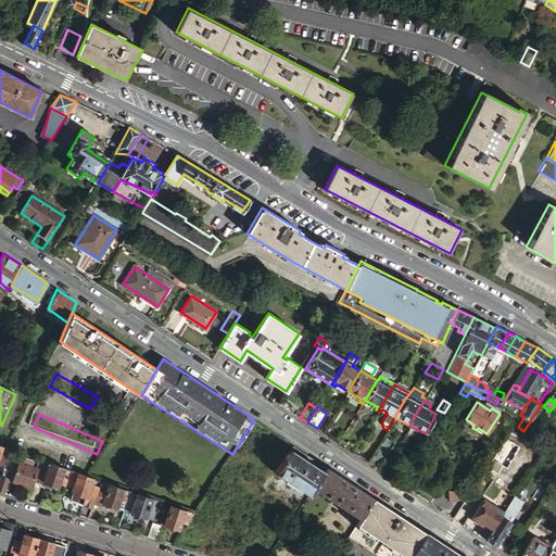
[(395,441),(384,434),(367,462),(378,469),(395,441)]
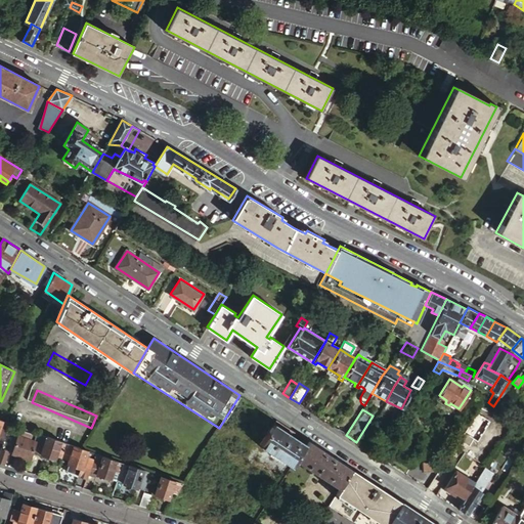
[(0,441),(4,443),(12,425),(0,420),(0,441)]
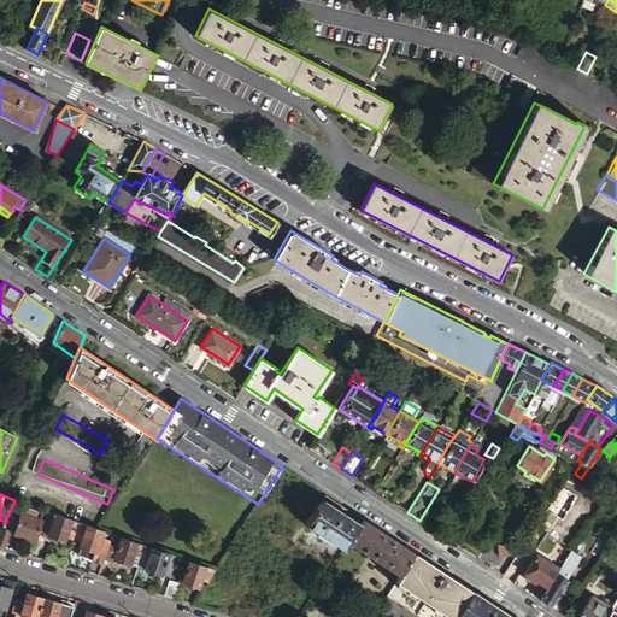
[(348,542),(364,519),(325,494),(306,523),(345,550),(348,542)]
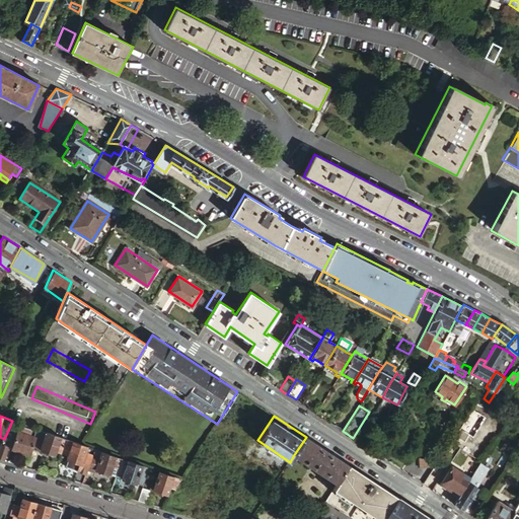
[(33,448),(40,433),(20,426),(12,449),(30,456),(33,448)]
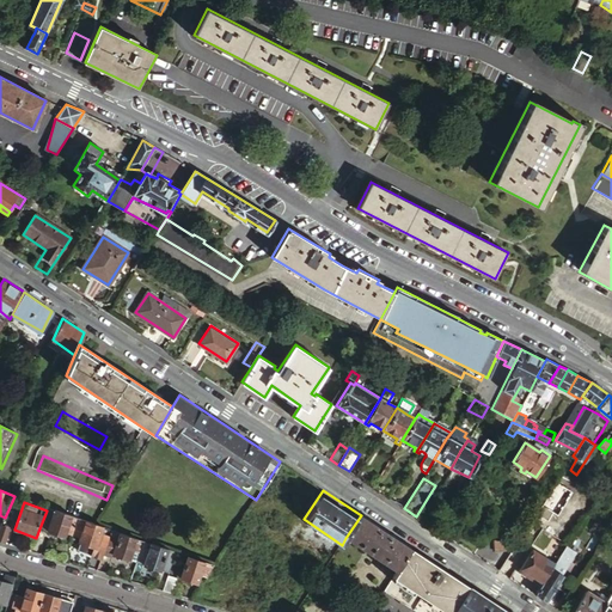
[(444,512),(436,507),(428,520),(434,525),(444,512)]
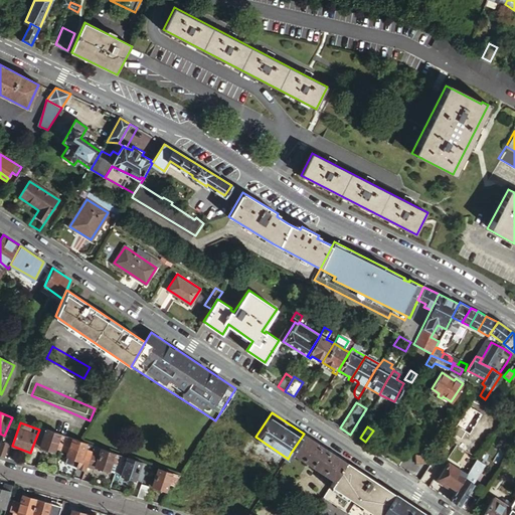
[(67,437),(40,427),(39,430),(33,445),(56,451),(57,448),(62,450),(67,437)]
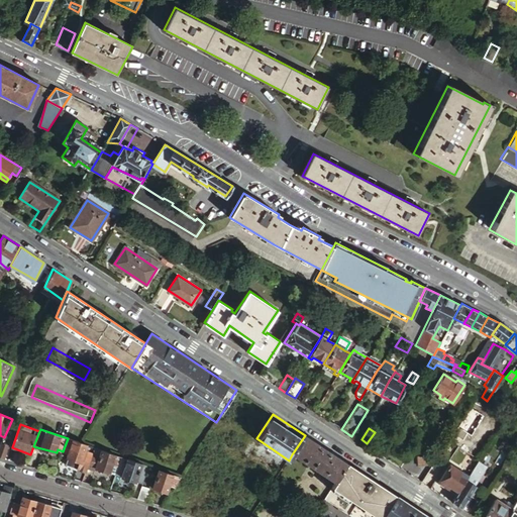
[(335,483),(347,463),(305,435),(292,454),(335,483)]
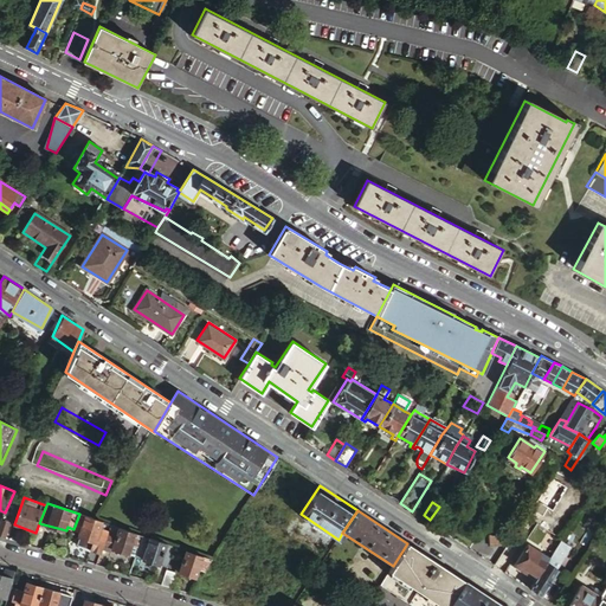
[(113,526),(79,514),(73,529),(81,532),(79,535),(95,541),(91,548),(102,553),(103,548),(113,526)]
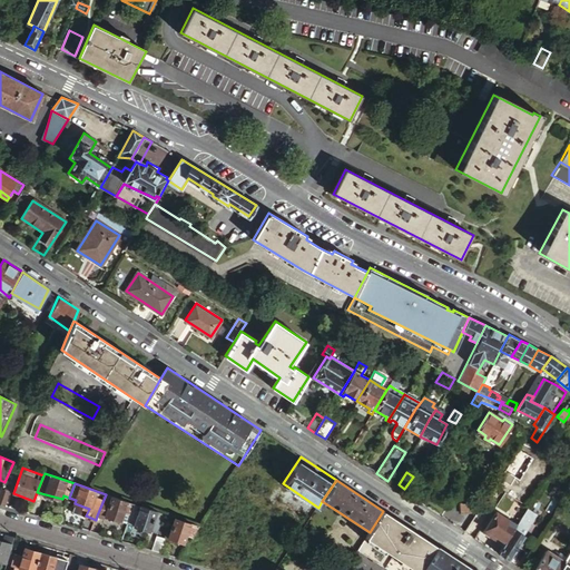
[(135,504),(106,494),(97,516),(106,519),(107,514),(129,522),(135,504)]
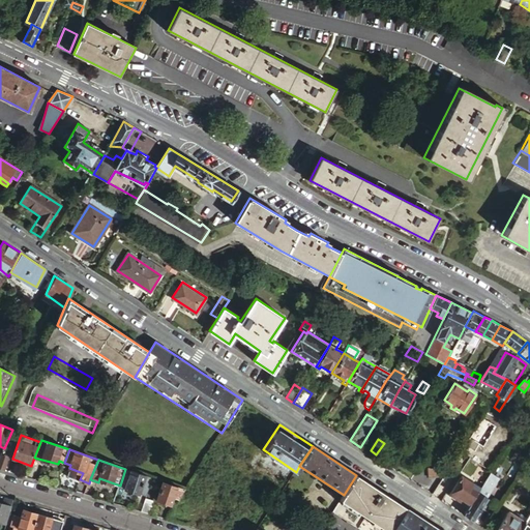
[(431,477),(440,477),(440,468),(437,469),(431,477)]
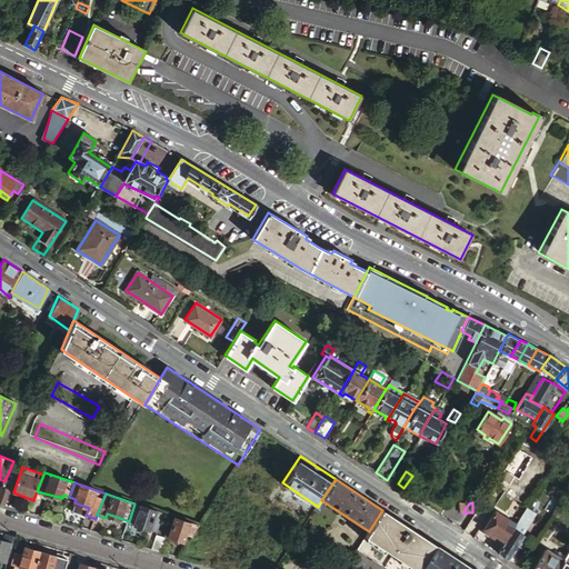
[(135,503),(129,521),(159,532),(165,519),(156,516),(157,511),(135,503)]
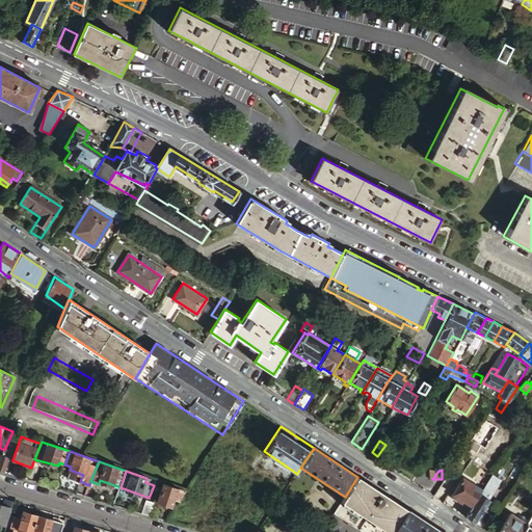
[(464,516),(474,523),(490,497),(489,496),(500,480),(491,474),(481,489),(471,506),(464,516)]
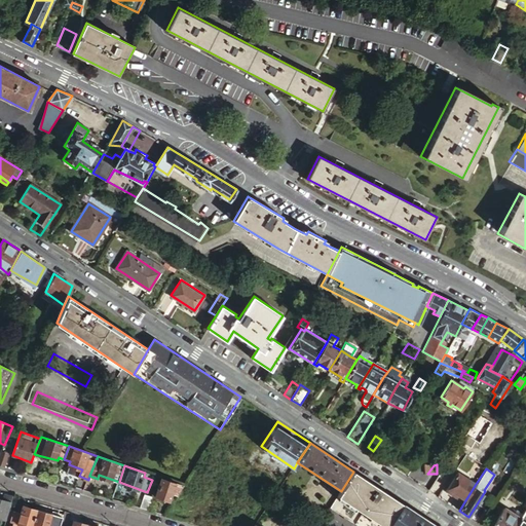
[(428,490),(436,495),(448,476),(441,471),(428,490)]
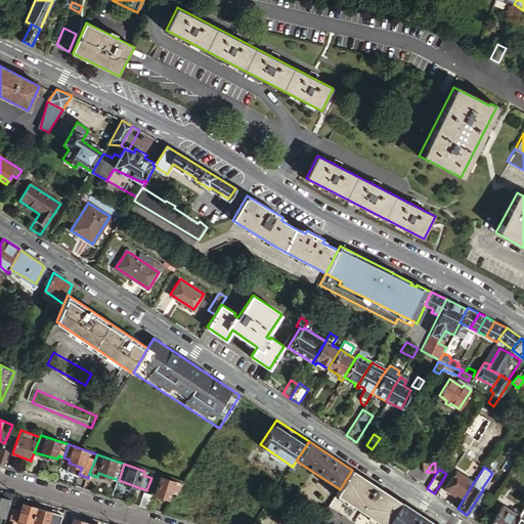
[(380,523),(387,523),(401,503),(352,470),(340,489),(336,494),(378,522),(380,523)]
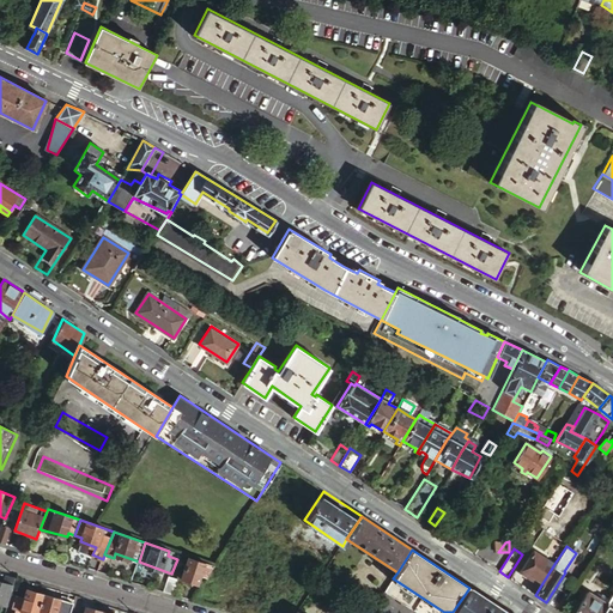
[(542,583),(554,564),(533,551),(519,572),(532,581),(534,577),(542,583)]
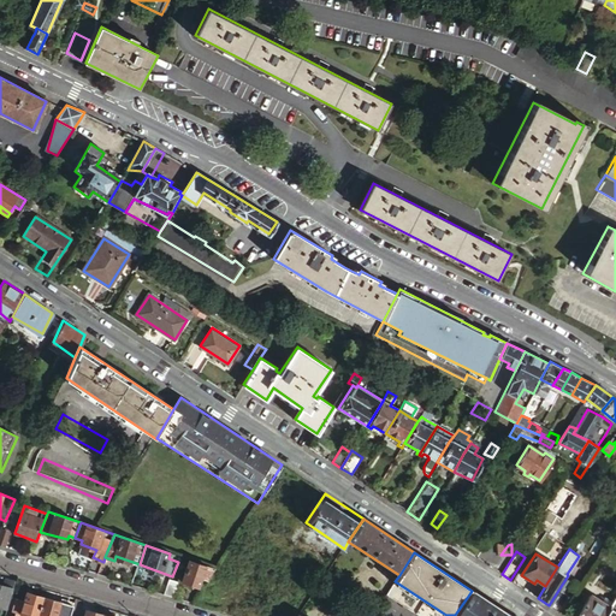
[(208,580),(215,569),(195,562),(184,580),(200,586),(202,579),(208,580)]
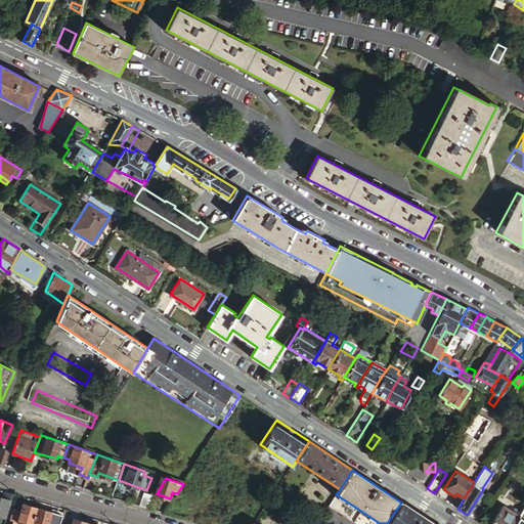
[(0,517),(5,519),(13,494),(2,491),(0,496),(0,517)]
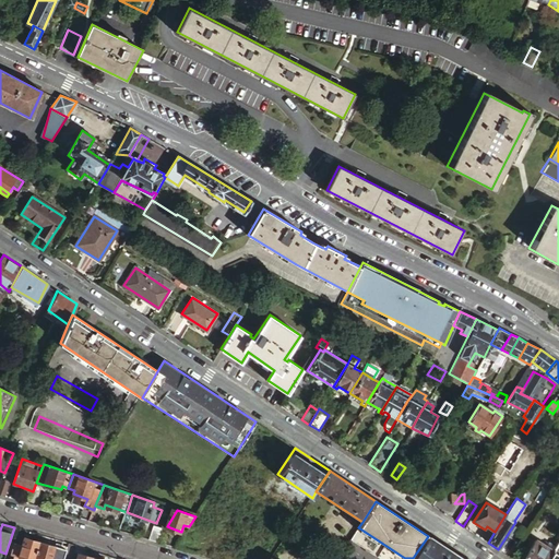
[(150,539),(158,542),(164,528),(155,524),(150,539)]
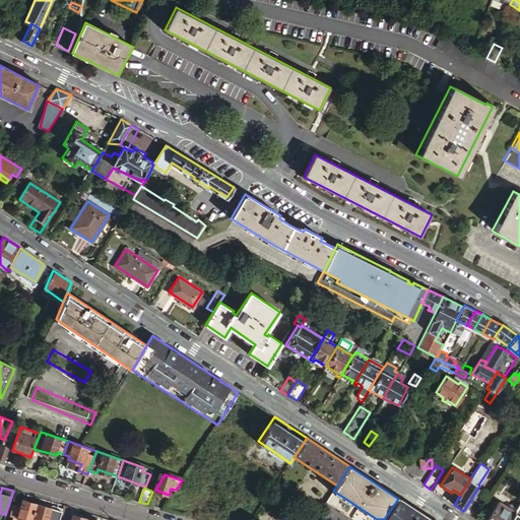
[(326,502),(353,519),(373,519),(375,518),(333,491),(326,502)]
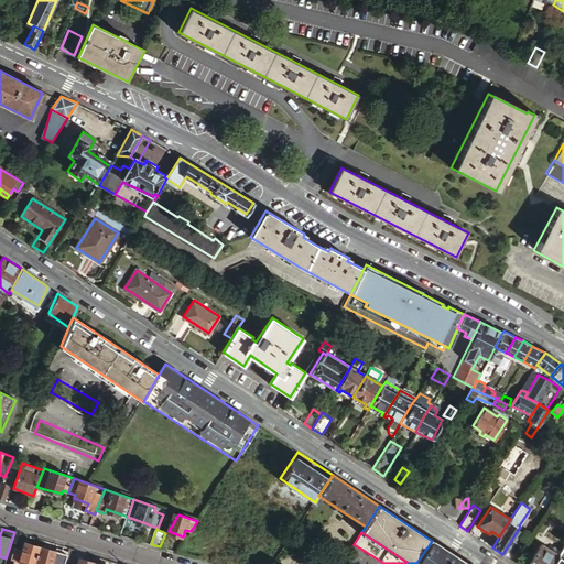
[(467,563),(432,541),(416,563),(467,563)]
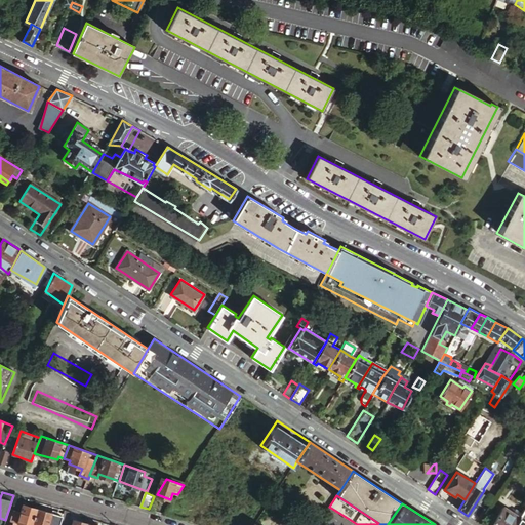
[(12,511),(9,522),(21,524),(31,524),(36,509),(22,505),(19,512),(12,511)]
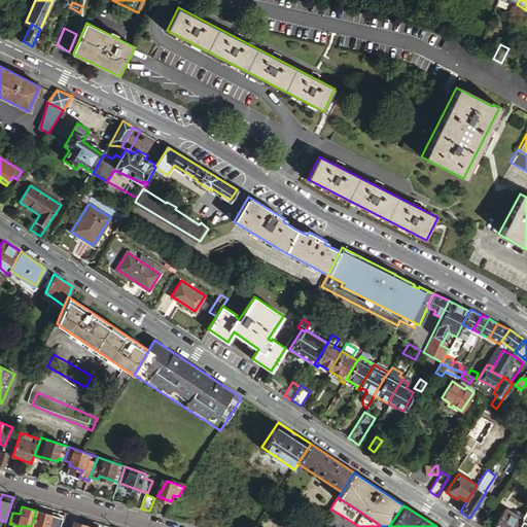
[(515,526),(521,520),(504,508),(491,526),(515,526)]
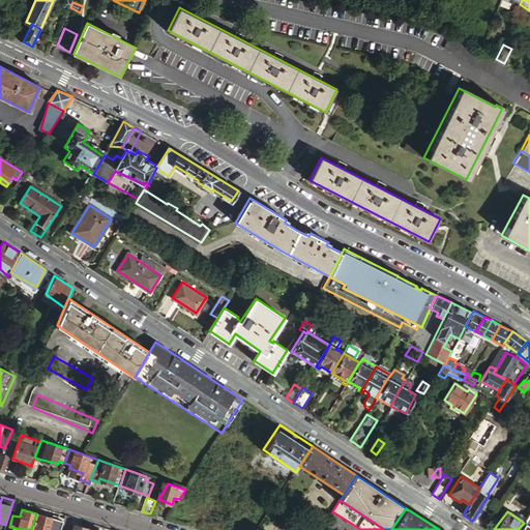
[(62,522),(36,513),(31,529),(59,529),(60,529),(62,522)]
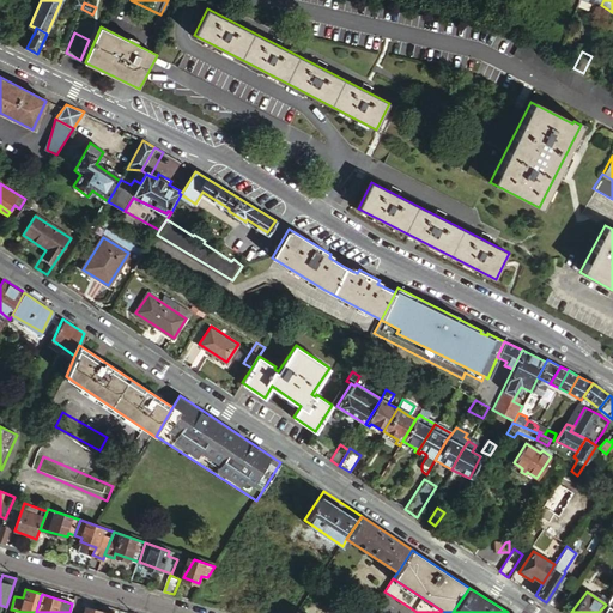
[(77,612),(83,599),(74,596),(72,604),(70,612),(73,612),(99,612),(101,612),(84,607),(82,612),(77,612)]
